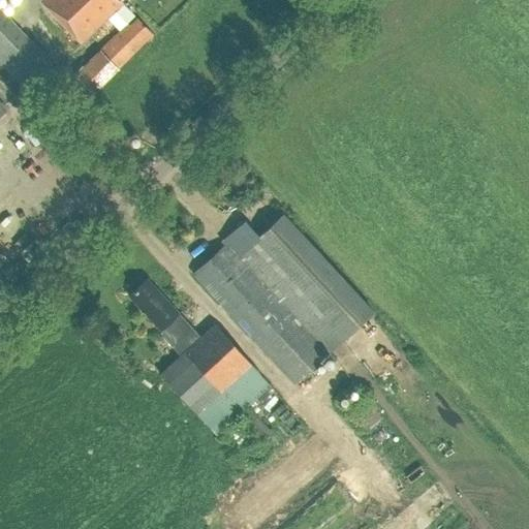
[(39,0),(39,1),(79,43),(122,3),(120,1),(120,0),(39,0)]
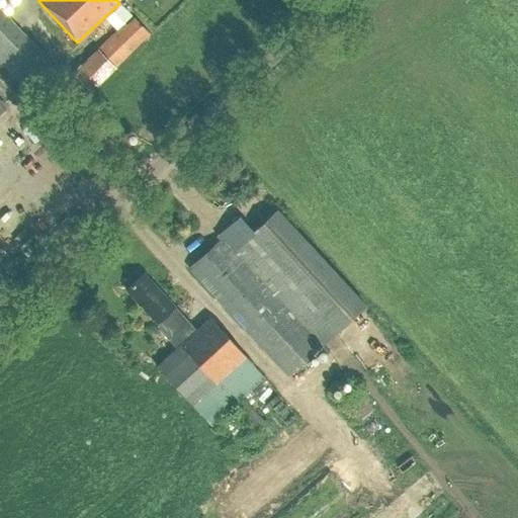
[(50,64),(0,10),(0,63),(23,88),(50,64)]
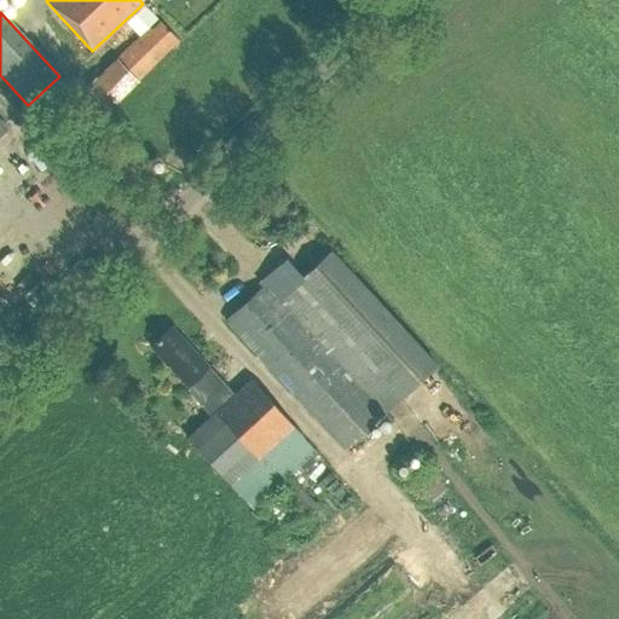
[(108,111),(180,40),(157,18),(86,86),(108,111)]
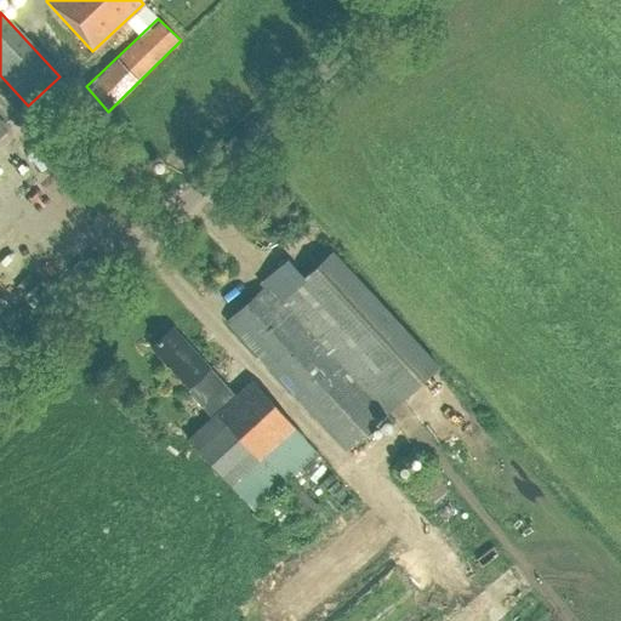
[(263,284),(222,322),(345,451),(439,364),(330,250),(277,298),(263,284)]
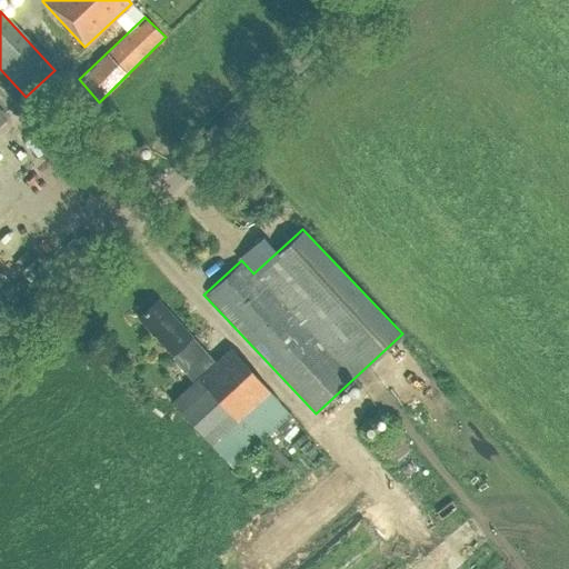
[(192,381),(170,401),(231,469),(291,415),(230,347),(213,361),(159,301),(138,320),(192,381)]
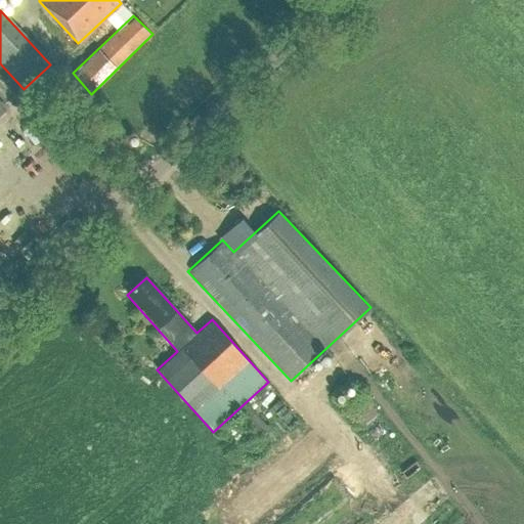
[(362,395),(348,407),(362,426),(378,413),(362,395)]
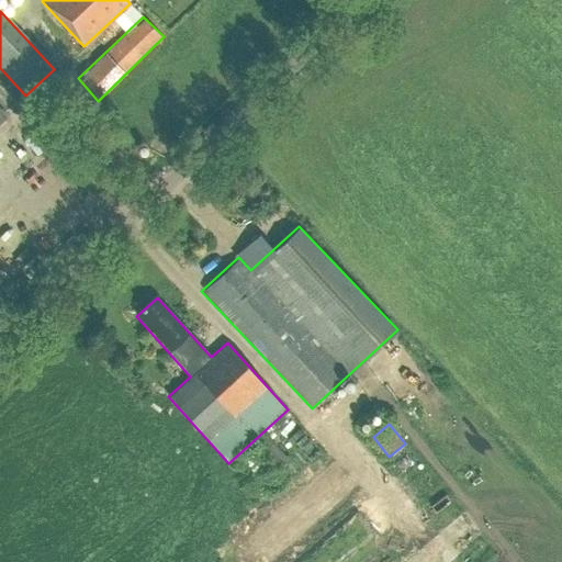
[(288,460),(270,440),(259,450),(278,470),(288,460)]
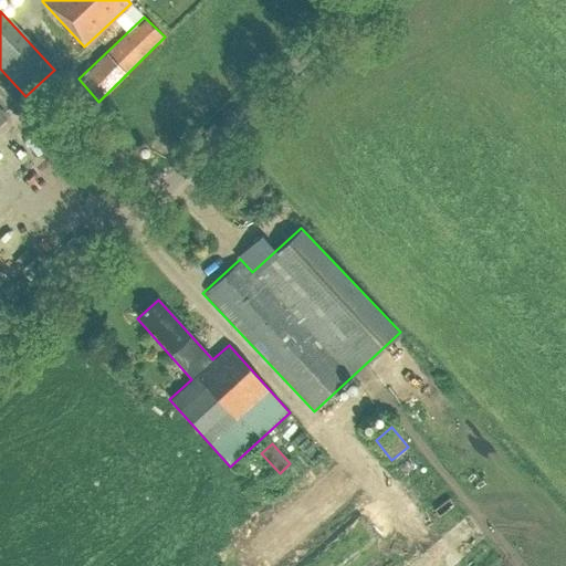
[(254,478),(262,471),(250,456),(241,463),(254,478)]
